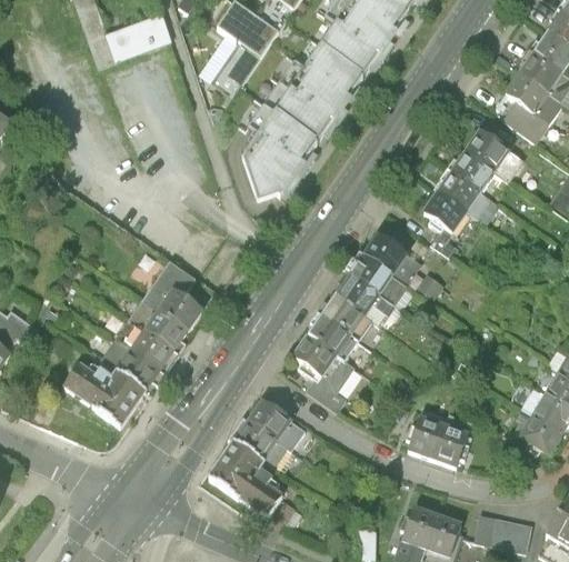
[(75,0),(99,68),(119,60),(172,41),(162,14),(109,33),(96,0),(75,0)]
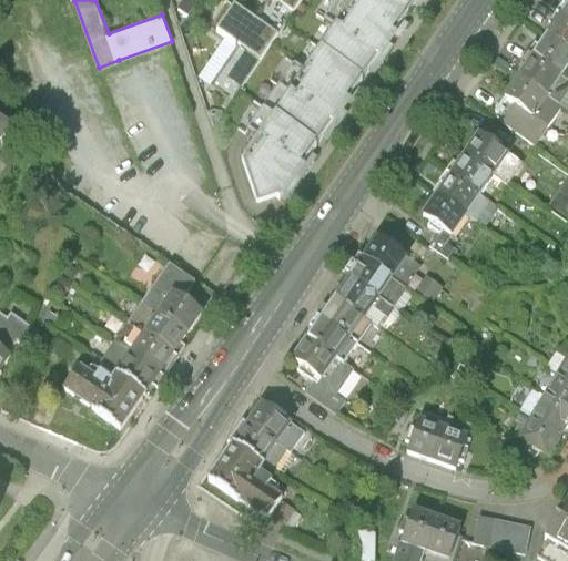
[(271,0),(259,20),(282,32),(303,0),(271,0)]
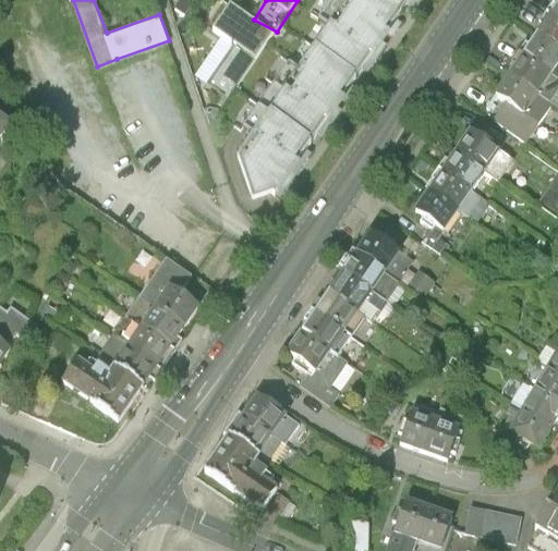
[(397,21),(365,0),(349,0),(339,15),(380,45),(397,21)]
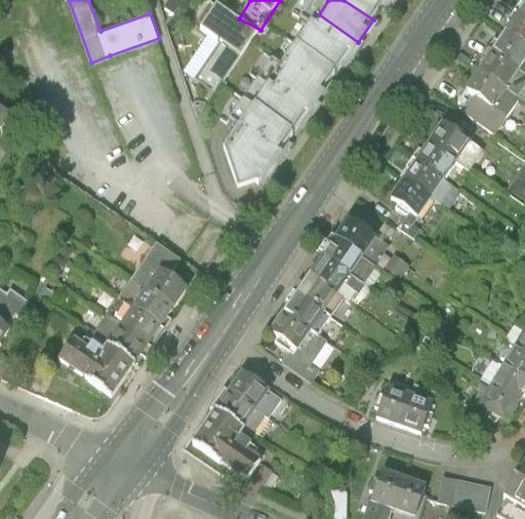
[(344,0),(373,20),(387,0),(344,0)]
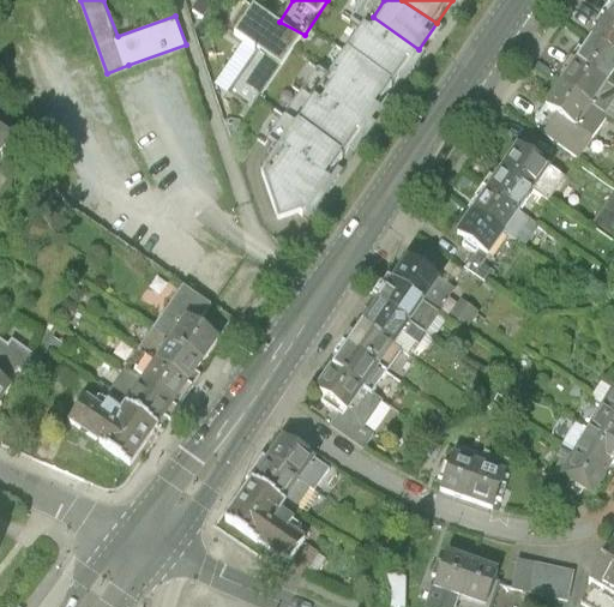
[(305,35),(280,22),(257,6),(240,31),(262,46),(245,70),(269,86),(305,35)]
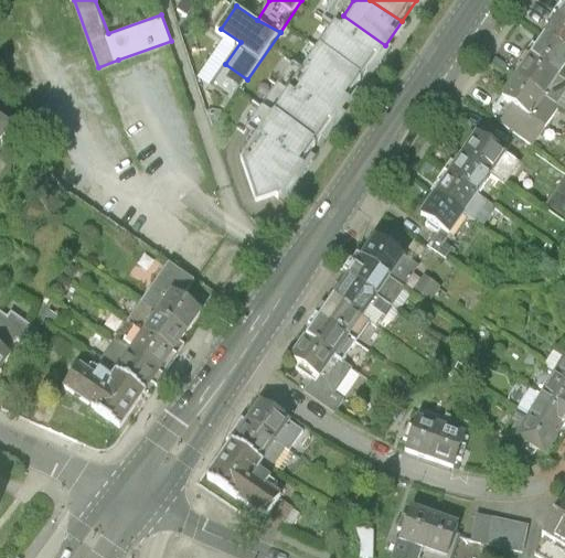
[(564,13),(560,10),(544,30),(564,44),(564,13)]
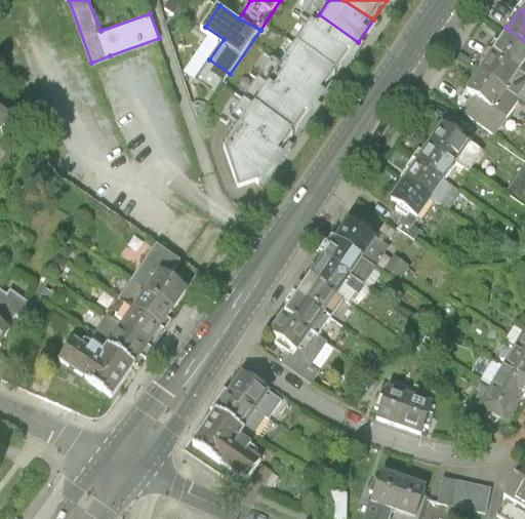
[(358,42),(319,14),(304,37),(344,64),(358,42)]
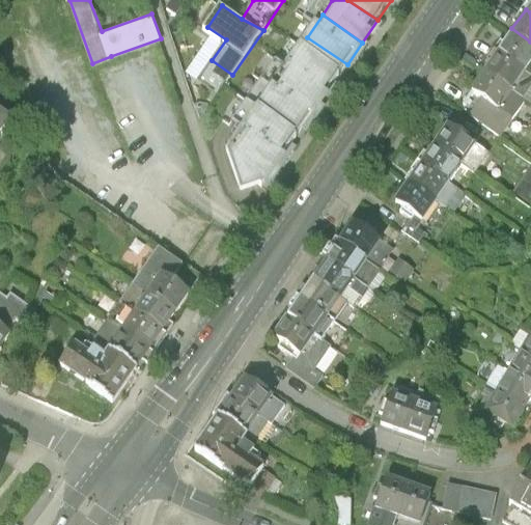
[(530,42),(511,28),(498,47),(530,71),(530,42)]
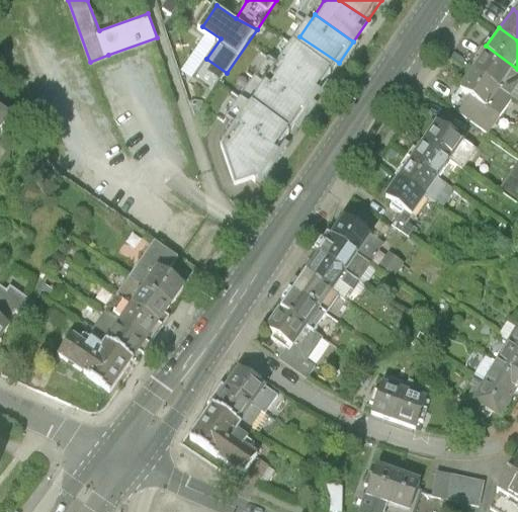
[(339,63),(299,36),(285,58),(325,84),(339,63)]
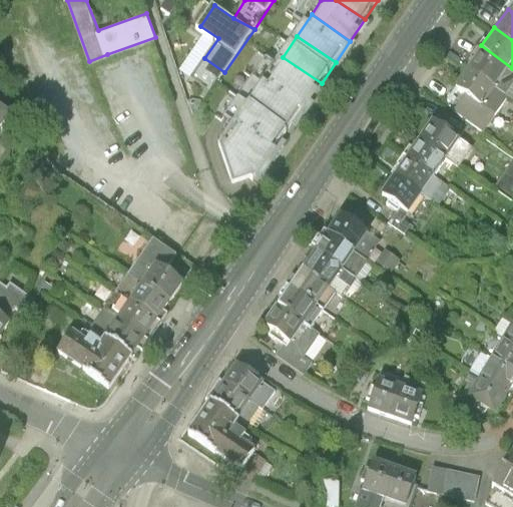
[(512,68),(481,45),(468,63),(504,90),(512,77),(512,68)]
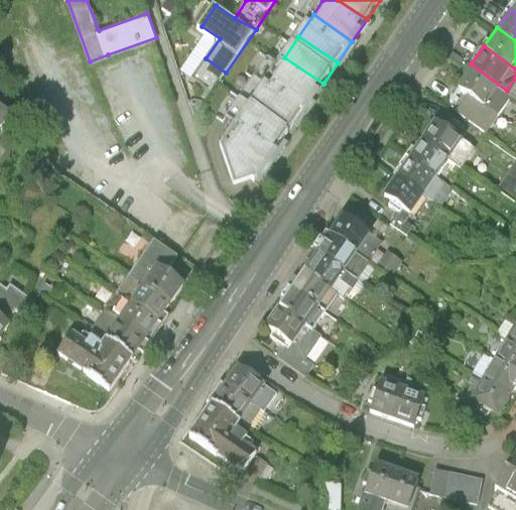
[(324,84),(284,57),(270,79),(308,105),(324,84)]
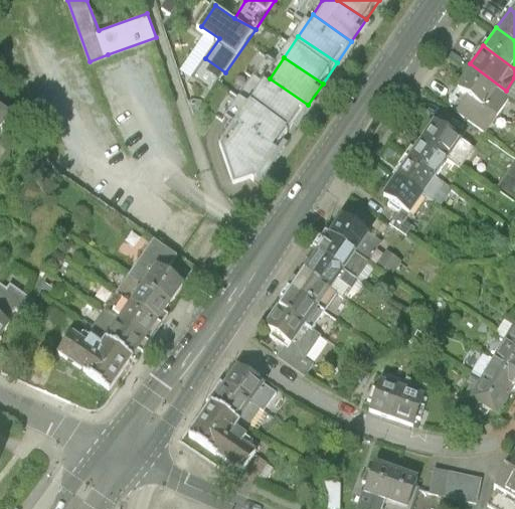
[(470,63),(457,81),(468,89),(497,111),(509,93),(506,91),(470,63)]
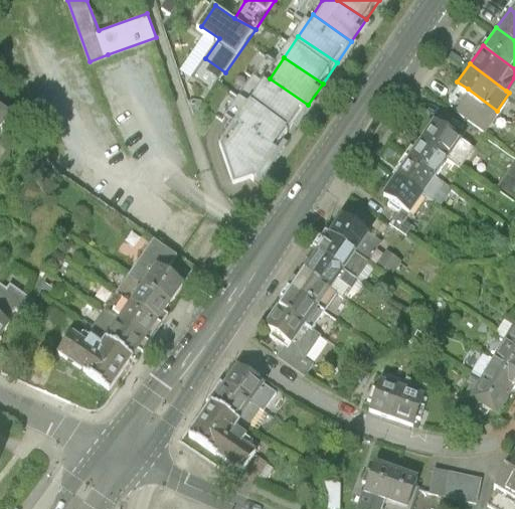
[(254,100),(294,127),(308,105),(270,78),(254,100)]
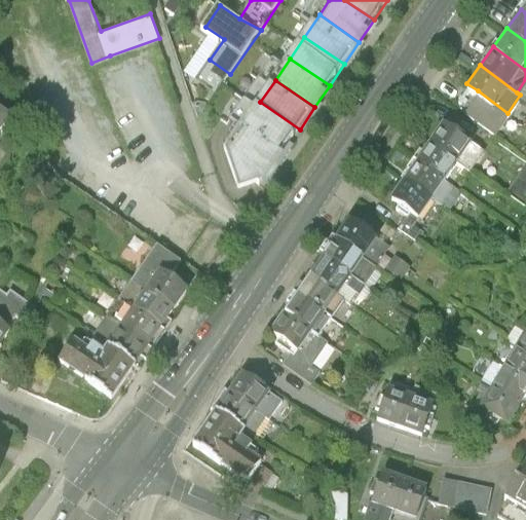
[(478,90),(465,107),(495,128),(508,113),(478,90)]
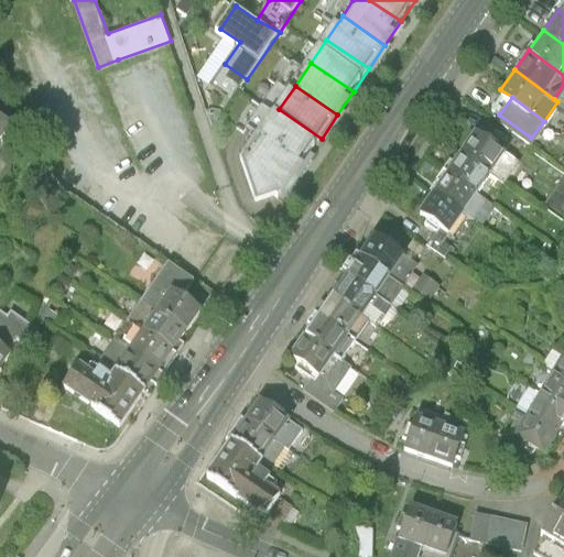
[(263,133),(306,162),(322,139),(279,109),(263,133)]
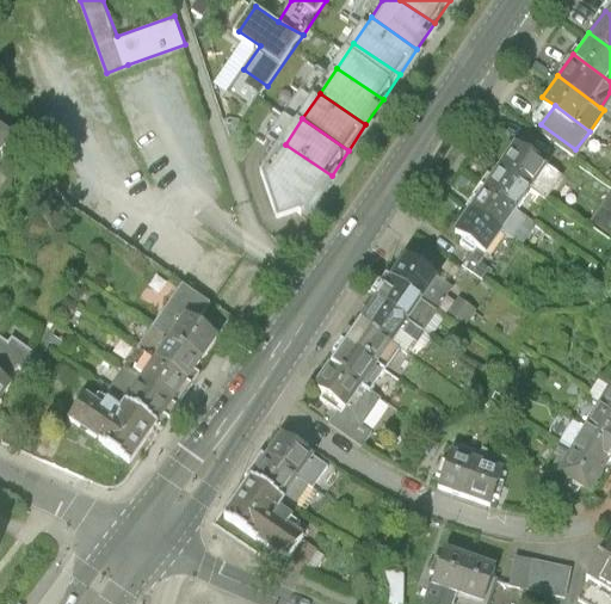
[(0,149),(12,134),(0,124),(0,149)]
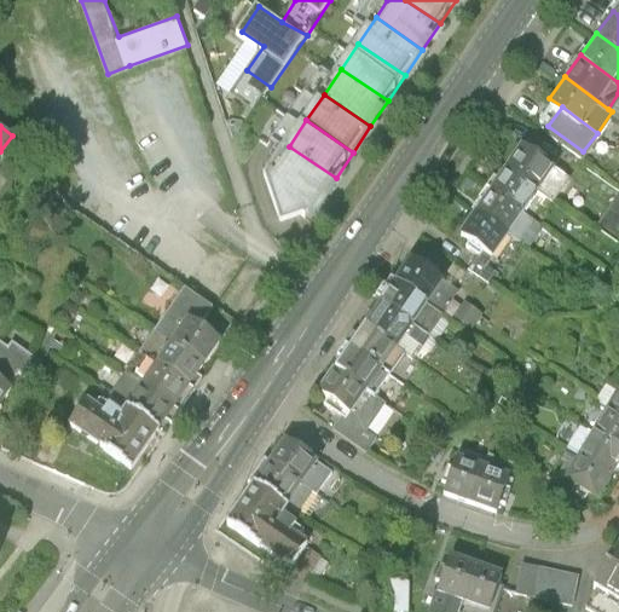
[(553,194),(568,172),(521,140),(505,162),(538,184),(553,194)]
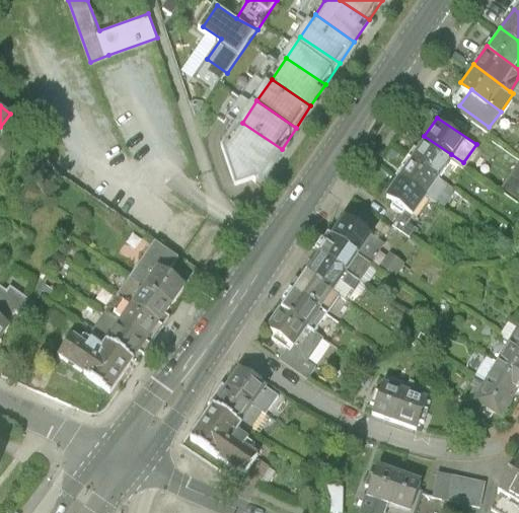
[(242,123),(227,144),(241,184),(267,170),(282,149),(242,123)]
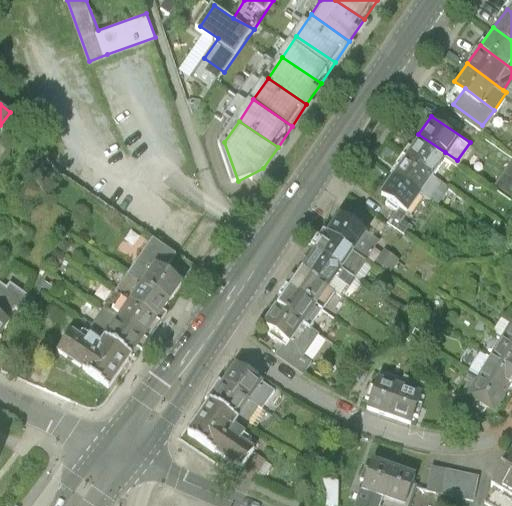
[(418,134),(406,152),(432,170),(445,152),(418,134)]
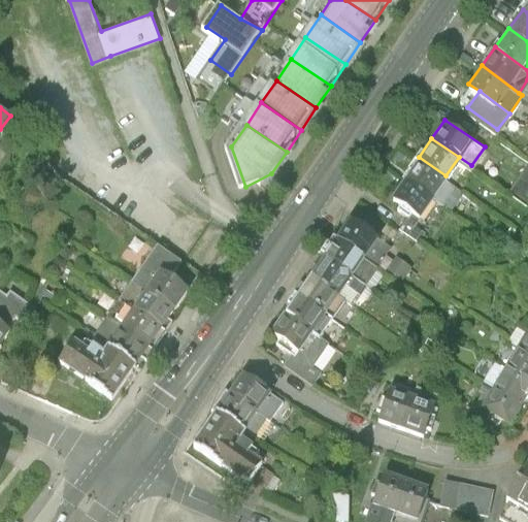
[(419,157),(405,176),(432,195),(446,175),(419,157)]
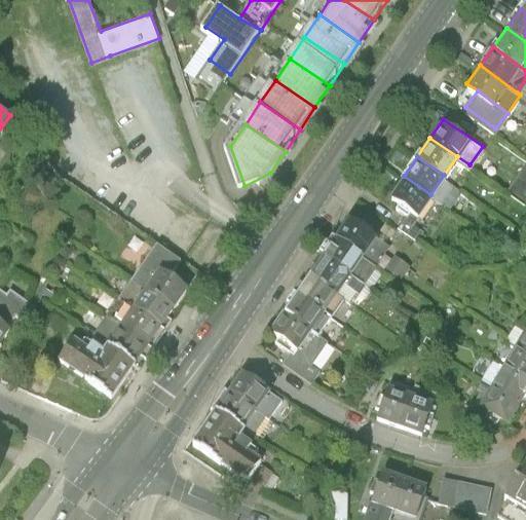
[(525,157),(525,158),(505,187),(525,200),(525,157)]
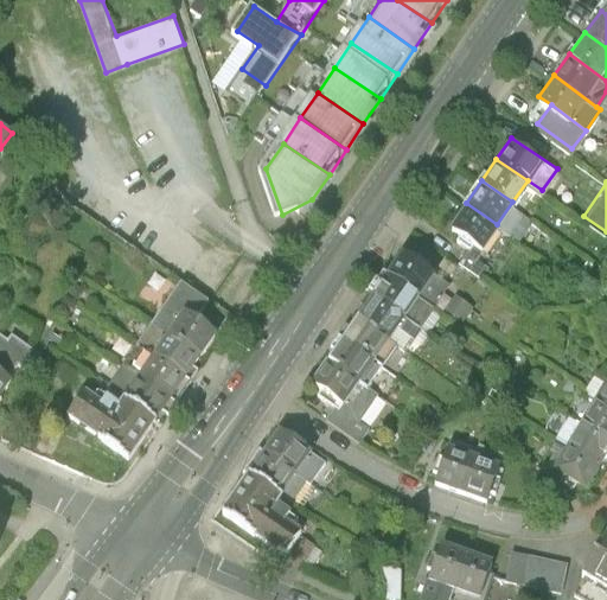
[(466,203),(451,224),(472,238),(481,246),(497,224),(466,203)]
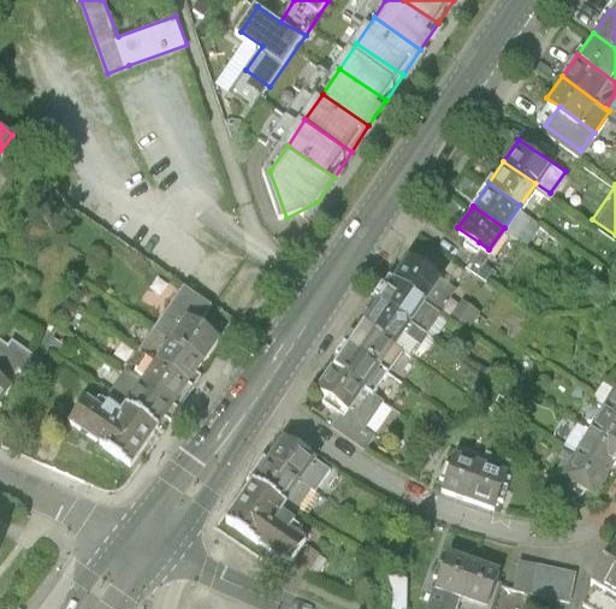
[(479,242),(465,262),(486,277),(495,266),(483,259),(489,249),(479,242)]
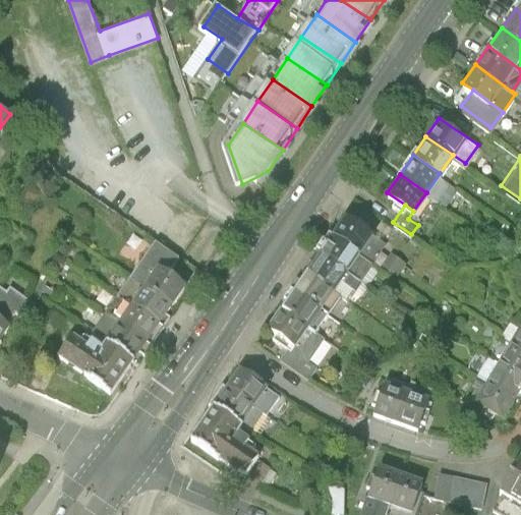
[(341,223),(334,232),(360,250),(373,231),(348,213),(341,223)]
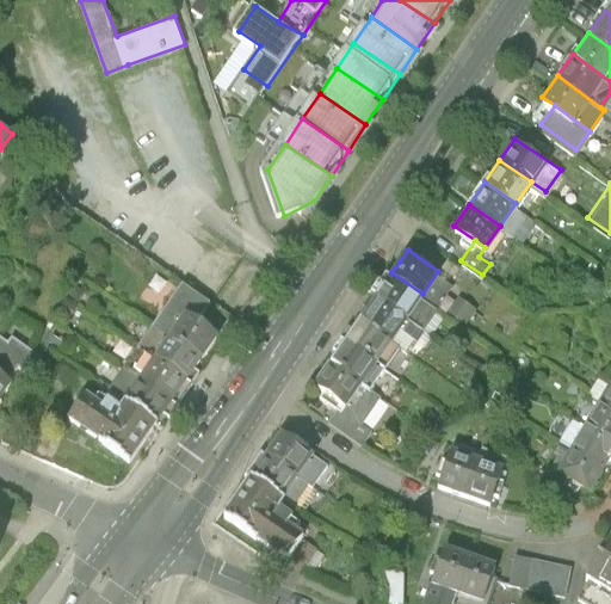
[(438,271),(423,294),(436,303),(452,281),(438,271)]
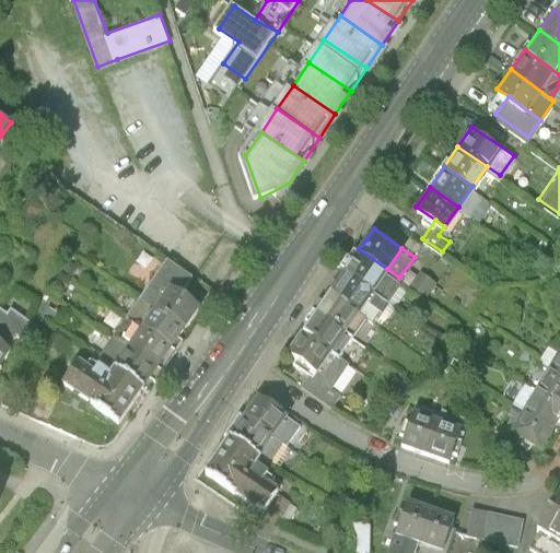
[(359,249),(346,268),(373,287),(387,269),(359,249)]
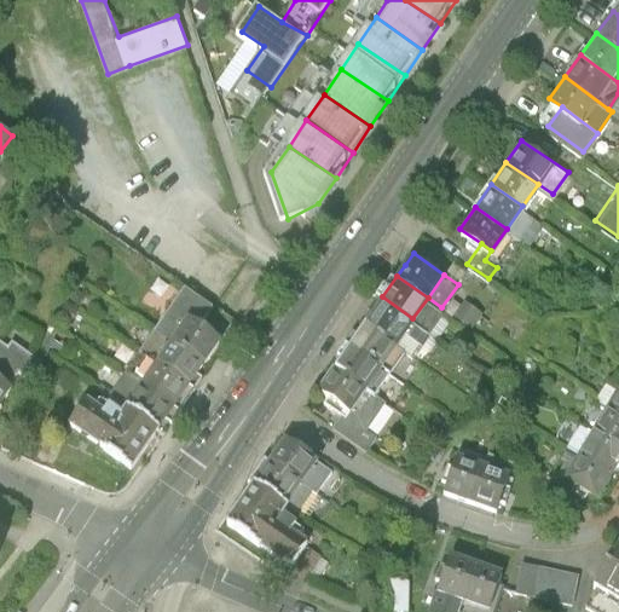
[(173,339),(203,361),(219,338),(210,332),(214,327),(201,318),(212,304),(185,284),(155,327),(173,339)]
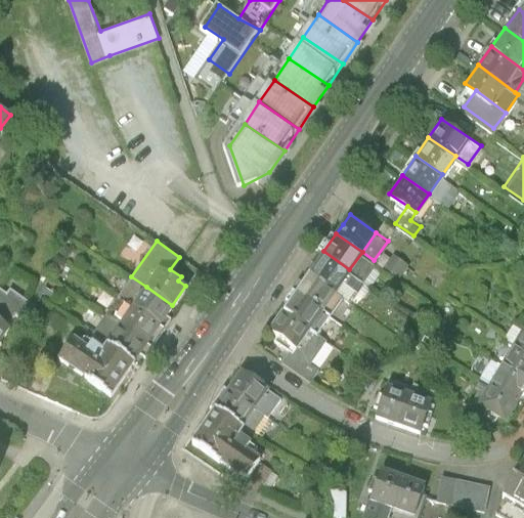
[(323,251),(310,270),(336,289),(343,278),(349,269),(323,251)]
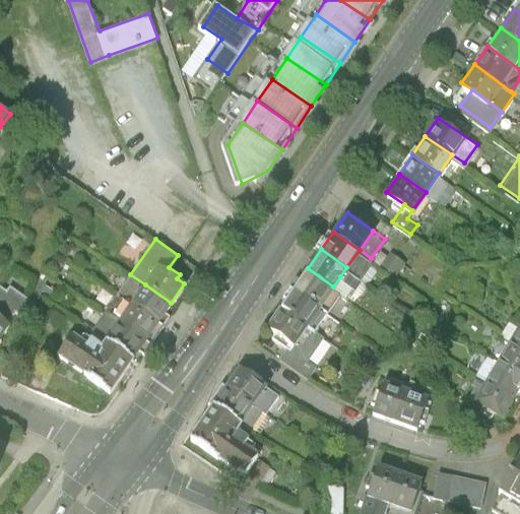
[(390,249),(381,261),(396,271),(405,259),(390,249)]
